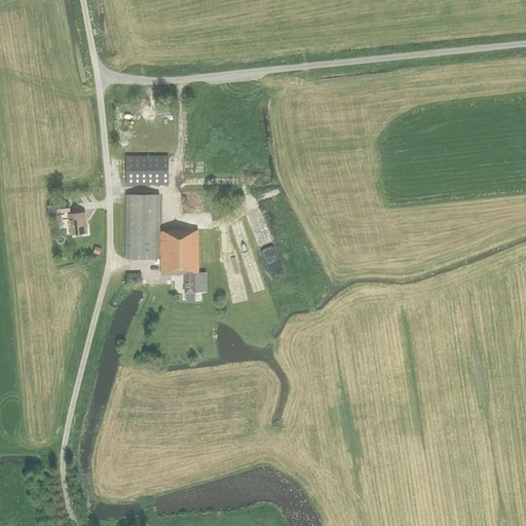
[(168,185),(167,157),(126,157),(126,185),(168,185)]
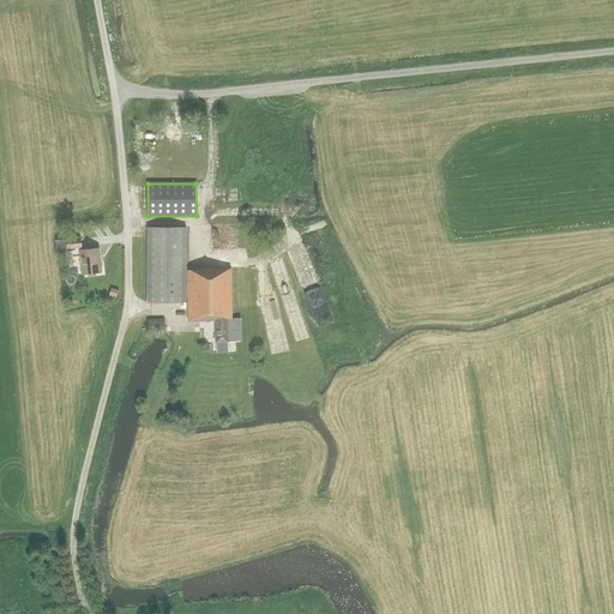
[(228,191),(228,203),(242,203),(241,190),(228,191)]
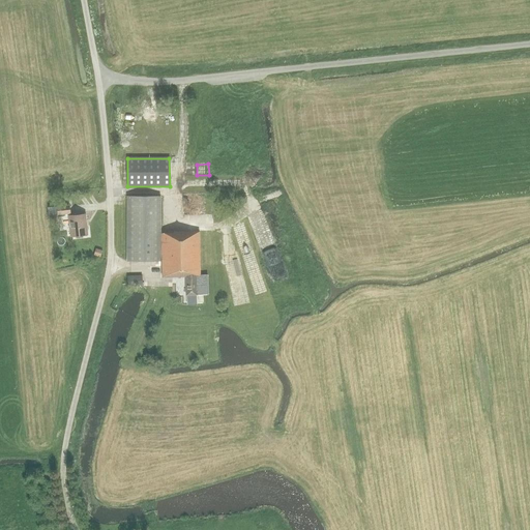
[(127,262),(160,262),(160,196),(127,196),(127,262)]
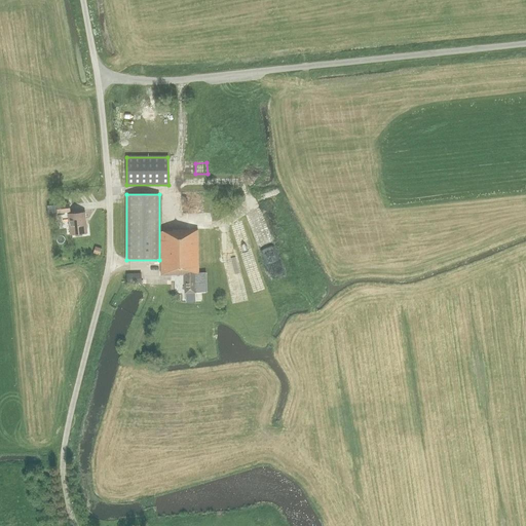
[(57,205),(58,213),(70,212),(69,203),(57,205)]
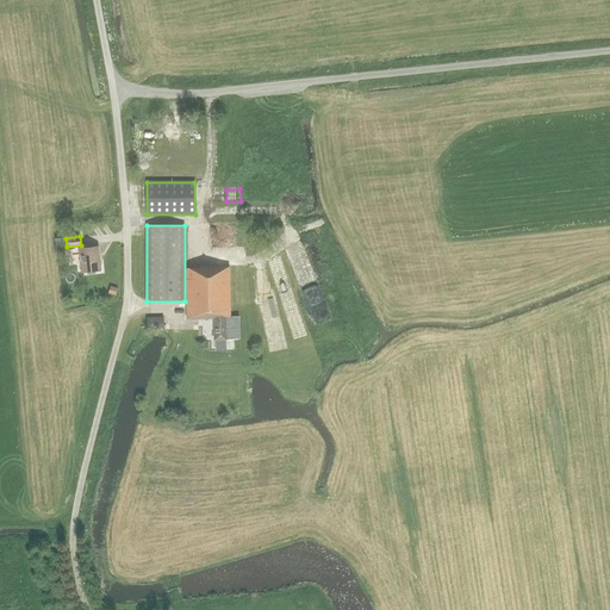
[(81,273),(101,271),(99,247),(79,249),(81,273)]
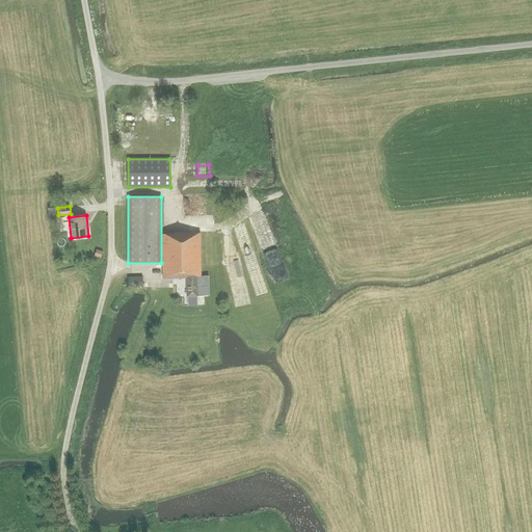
[(265,257),(277,253),(266,220),(254,224),(265,257)]
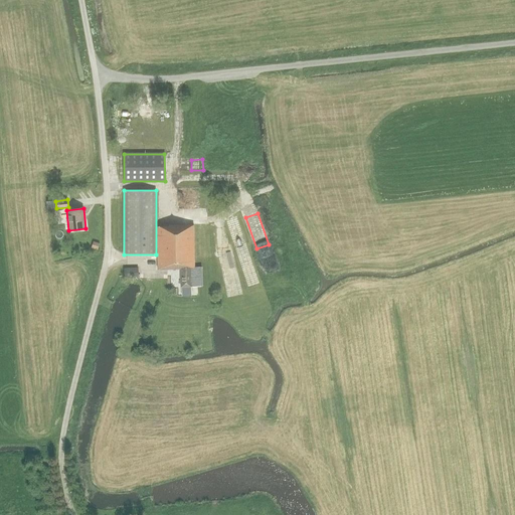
[(194,226),(194,225),(169,225),(169,227),(157,227),(158,270),(181,270),(181,287),(182,287),(182,296),(191,296),(191,287),(203,287),(202,269),(195,269),(195,256),(194,226)]
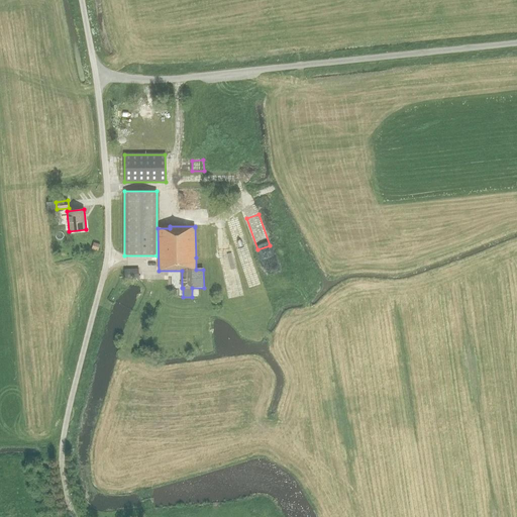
[(124,279),(138,279),(138,269),(124,269),(124,279)]
